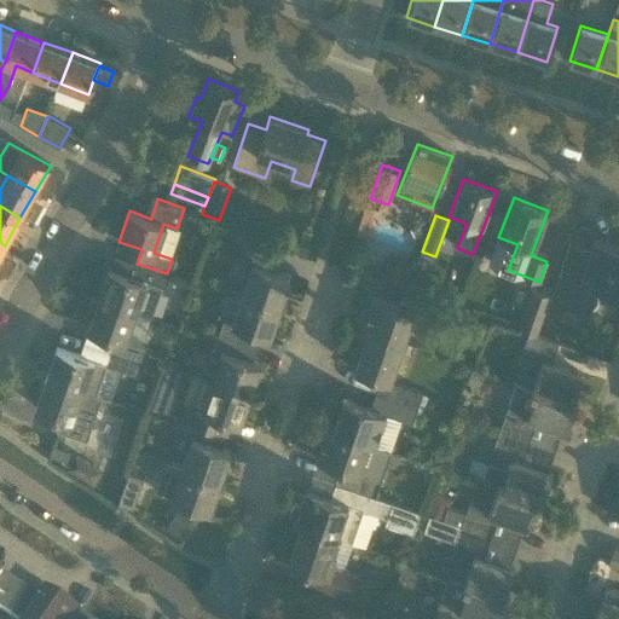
[(570,242),(555,285),(551,295),(547,310),(561,314),(565,304),(589,312),(591,307),(596,305),(599,298),(596,291),(597,287),(617,294),(618,287),(618,247),(594,239),(589,254),(583,253),(585,248),(570,242)]
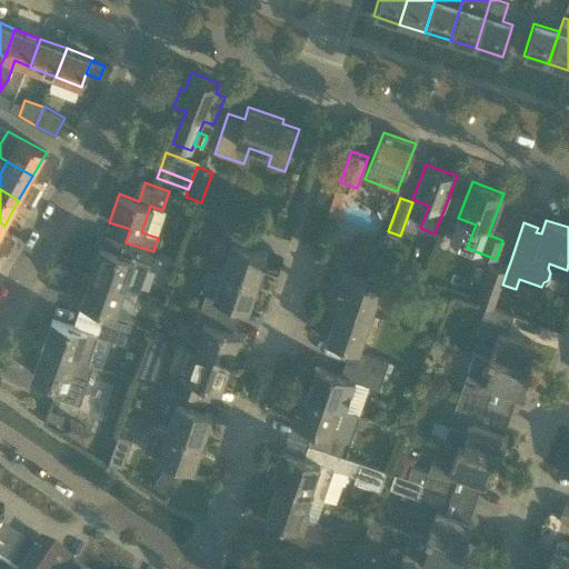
[(232,243),(223,270),(261,283),(262,282),(258,281),(267,255),(256,250),(260,238),(228,227),(223,240),(232,243)]
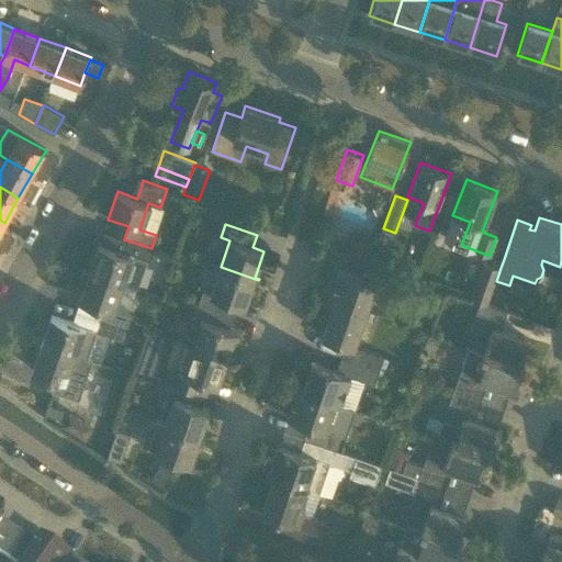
[(99,244),(89,272),(122,283),(131,256),(147,261),(152,248),(124,239),(120,251),(99,244)]
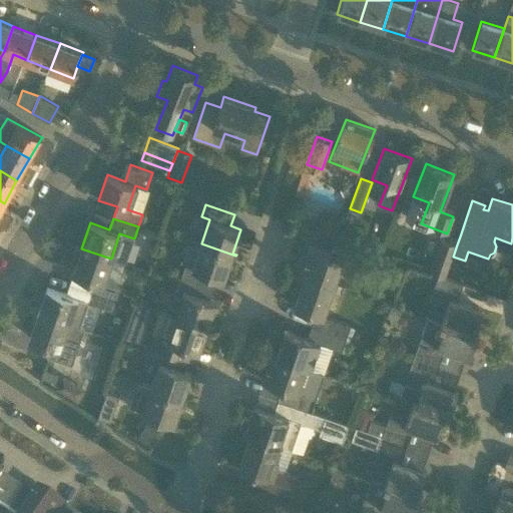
[(444,279),(453,257),(457,244),(443,239),(430,273),(438,276),(444,279)]
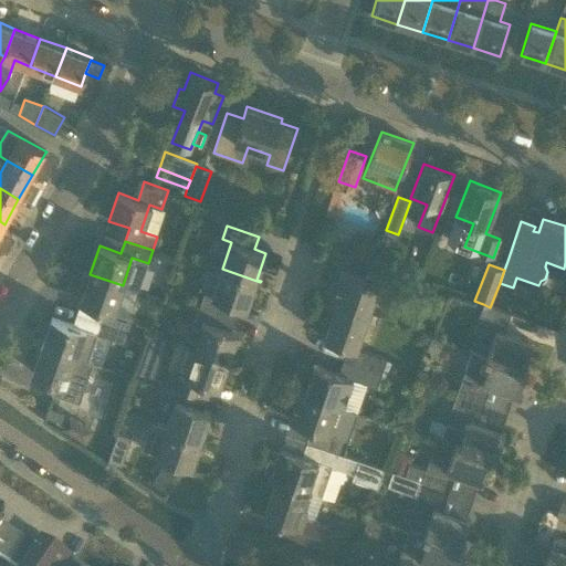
[(401,275),(376,266),(371,281),(342,271),(332,300),(337,302),(338,301),(367,312),(369,313),(379,284),(397,290),(401,275)]
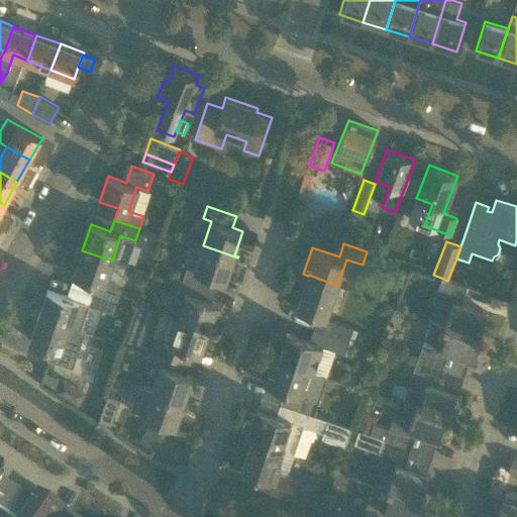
[(233,256),(237,257),(203,245),(194,270),(186,268),(182,279),(210,289),(214,278),(225,282),(233,256)]
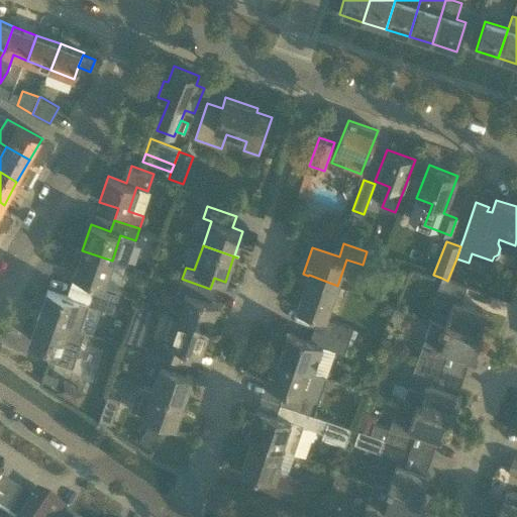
[(82,250),(74,275),(96,283),(92,293),(115,301),(118,291),(103,286),(112,261),(82,250)]
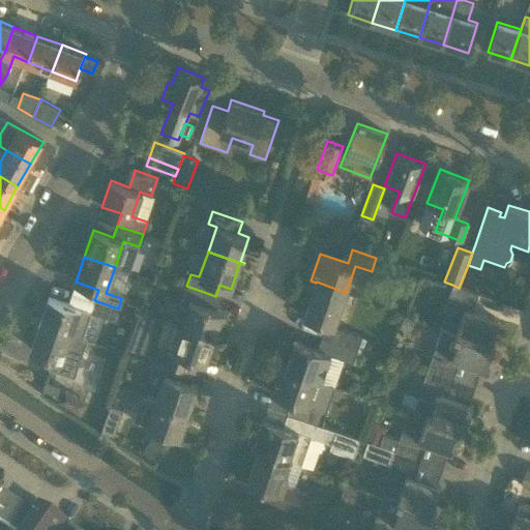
[(331,326),(344,292),(317,282),(316,283),(304,317),(331,326)]
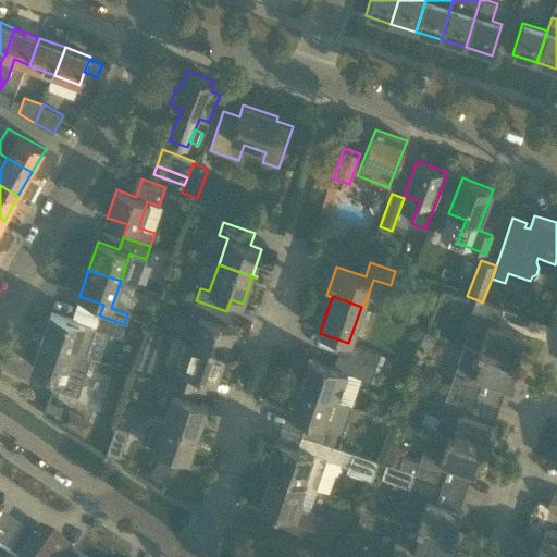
[(484,333),(478,350),(515,363),(516,359),(523,336),(496,327),(503,309),(482,302),(475,299),(466,326),(484,333)]
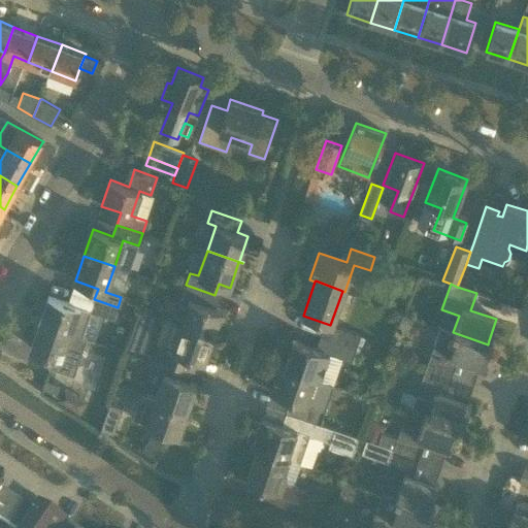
[(211,306),(215,295),(186,285),(182,296),(184,297),(174,323),(213,336),(222,311),(224,311),(224,310),(211,306)]
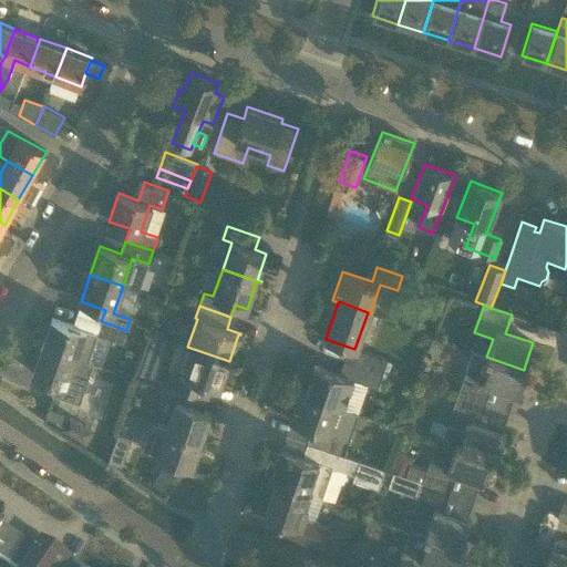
[(98,333),(52,318),(42,347),(88,361),(96,334),(98,333)]
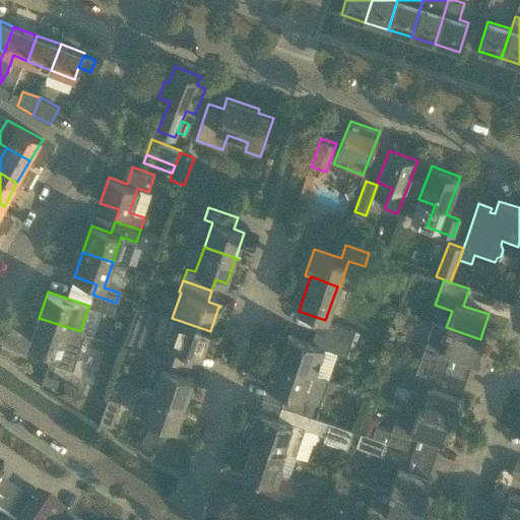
[(92,295),(89,306),(88,307),(112,315),(116,303),(92,295)]
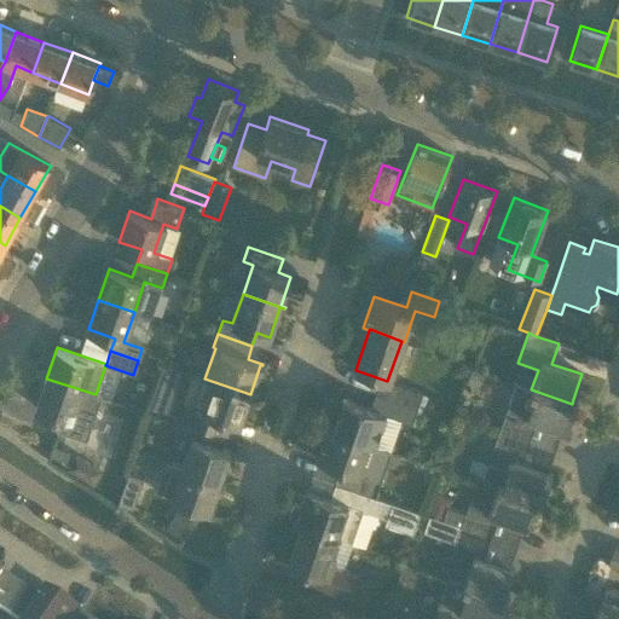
[(86,440),(91,427),(97,424),(99,416),(96,411),(100,397),(96,394),(46,379),(35,408),(62,417),(58,431),(86,440)]
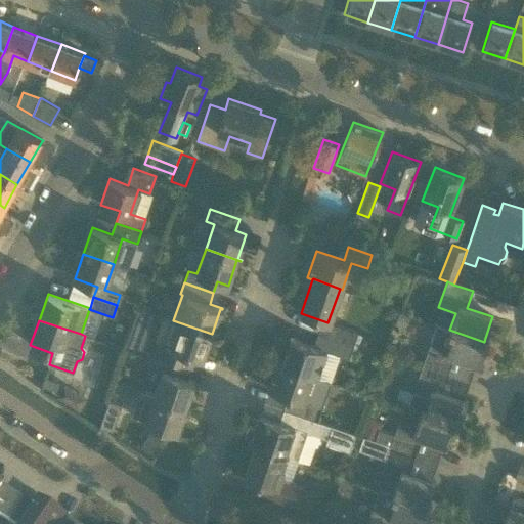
[(191,355),(205,359),(213,338),(210,337),(212,334),(173,320),(164,346),(158,344),(155,355),(159,356),(192,368),(188,366),(191,355)]
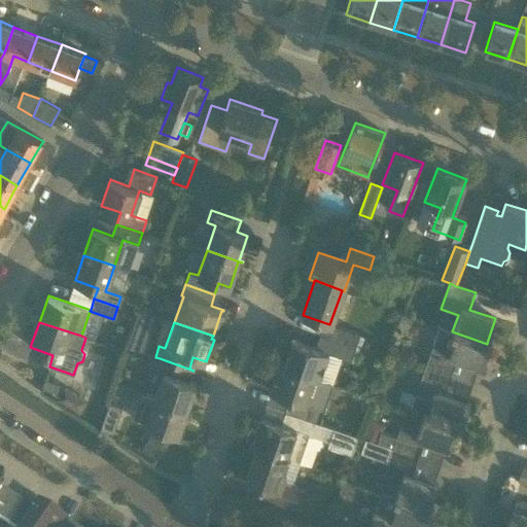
[(326,338),(359,350),(364,337),(330,325),(326,338)]
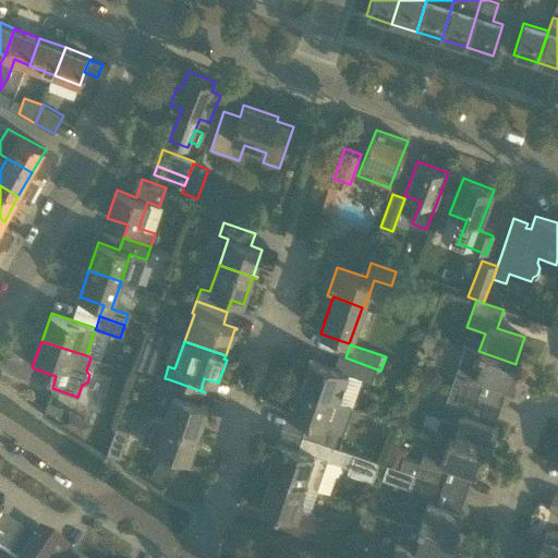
[(464,347),(449,389),(476,399),(483,380),(511,390),(521,361),(517,360),(516,364),(478,351),(464,347)]
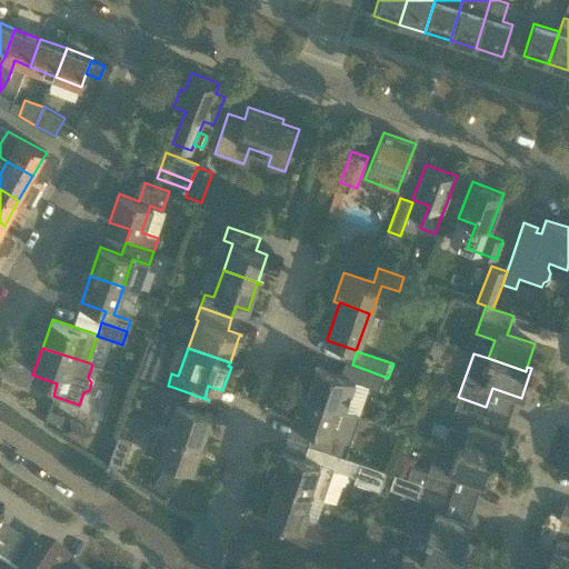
[(317,368),(308,396),(307,397),(339,407),(339,408),(346,410),(356,381),(383,391),(388,378),(352,365),(348,378),(317,368)]
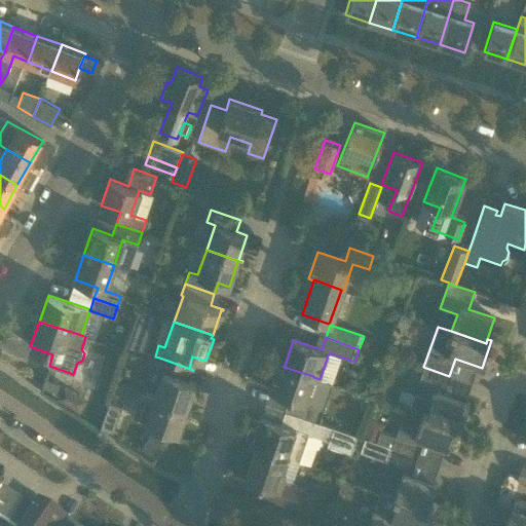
[(185,379),(188,368),(159,358),(155,370),(163,372),(154,398),(186,409),(195,383),(185,379)]
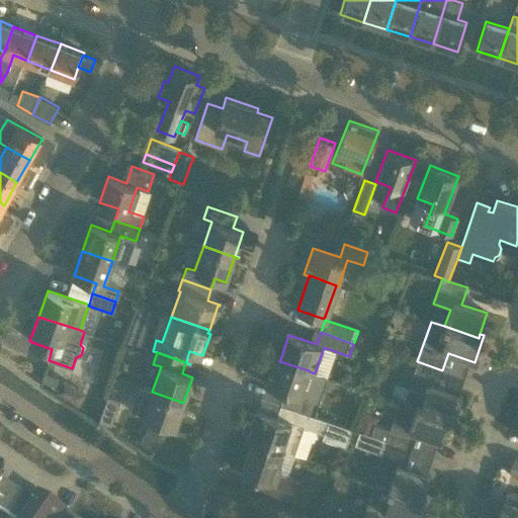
[(325,377),(315,373),(309,371),(309,370),(279,361),(280,360),(274,358),(265,384),(291,394),(287,407),(312,416),(325,377)]
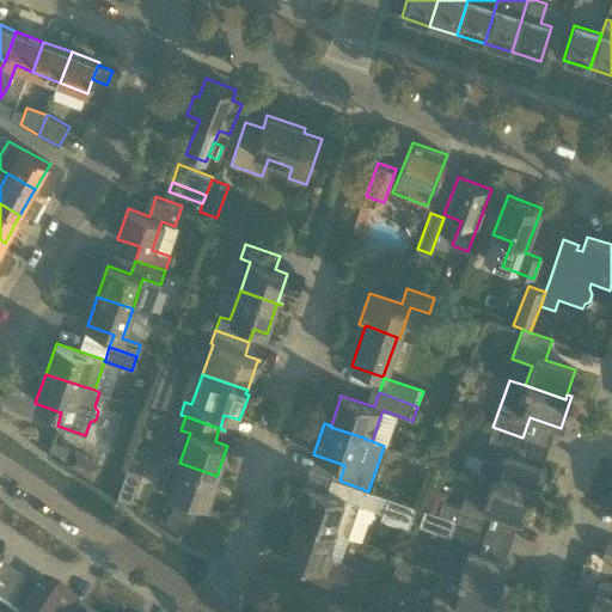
[(532,495),(531,497),(536,500),(546,467),(515,457),(522,438),(493,427),(476,476),(478,476),(532,495)]
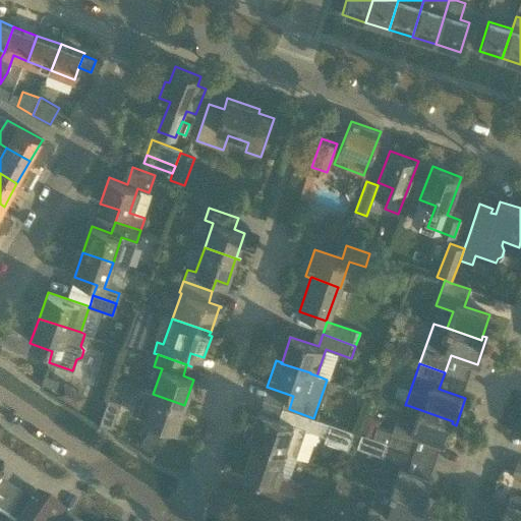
[(176,430),(184,405),(153,394),(139,390),(131,414),(176,430)]
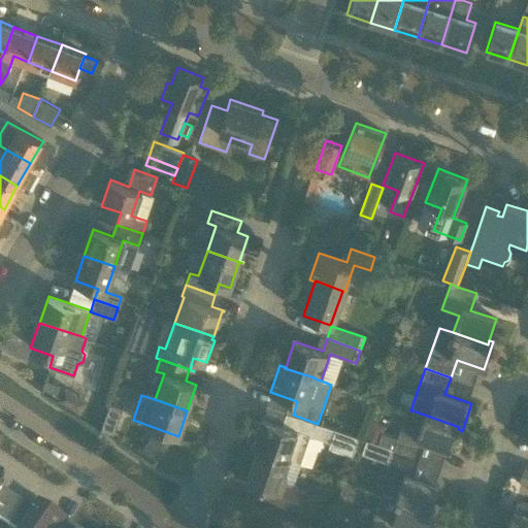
[(113,434),(121,415),(122,409),(109,404),(101,429),(113,434)]
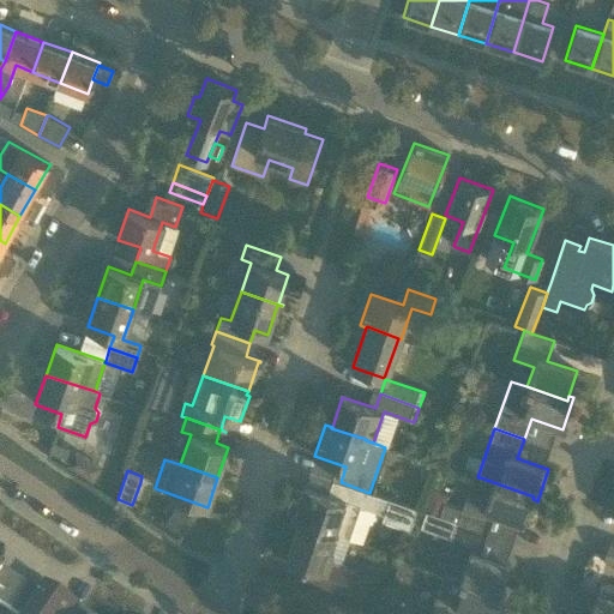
[(473,497),(467,495),(462,510),(444,504),(439,517),(487,534),(494,513),(524,524),(533,499),(534,497),(480,477),(473,497)]
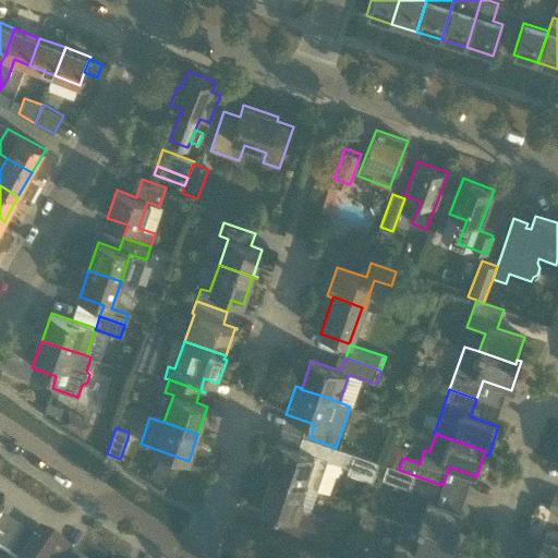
[(266,471),(271,473),(317,489),(327,461),(374,476),(378,463),(336,448),(310,438),(305,451),(276,440),(270,456),(267,455),(264,457),(262,463),(263,468),(266,469),(266,471)]
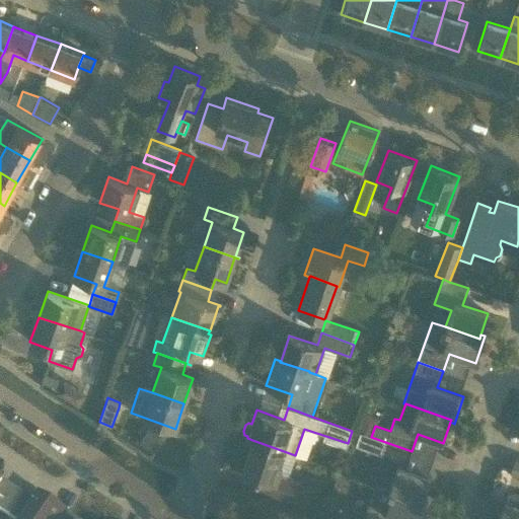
[(387,492),(392,493),(393,490),(423,501),(424,498),(431,476),(405,467),(412,451),(371,437),(360,433),(356,445),(382,455),(378,466),(394,471),(387,492)]
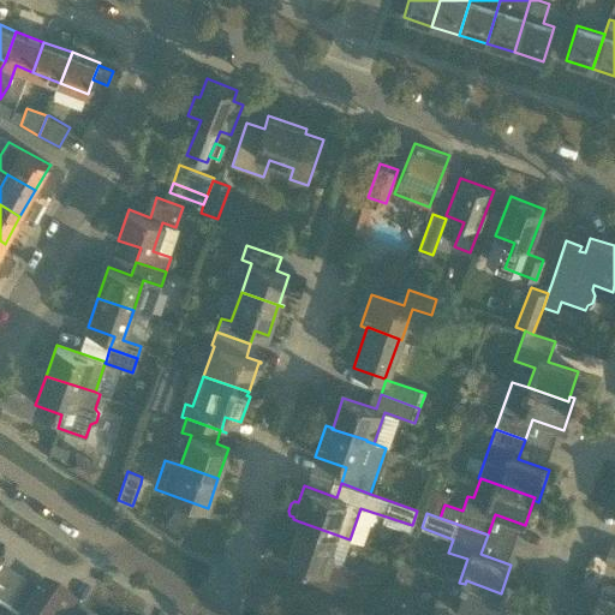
[(350,539),(299,521),(286,559),(317,569),(312,583),(360,599),(368,577),(340,567),(350,539)]
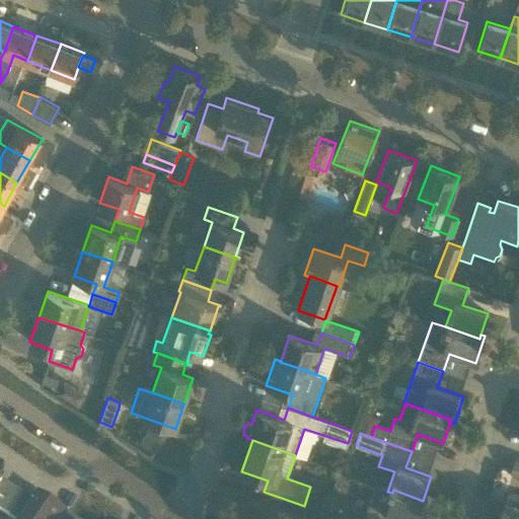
[(39,496),(34,503),(2,480),(1,483),(0,482),(0,511),(11,518),(60,518),(64,513),(39,496)]
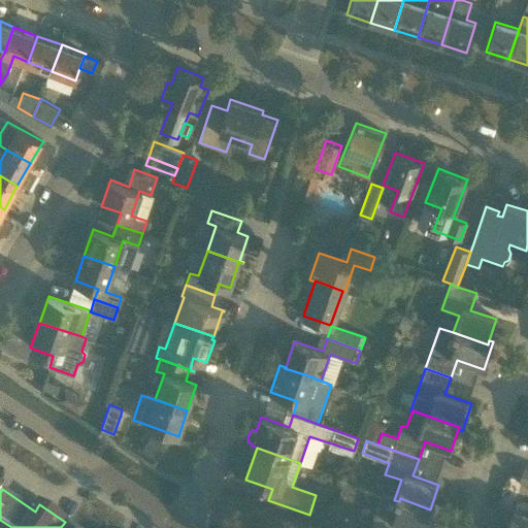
[(369,527),(398,527),(399,526),(405,527),(427,527),(435,507),(431,506),(430,509),(400,498),(399,501),(394,516),(376,509),(369,527)]
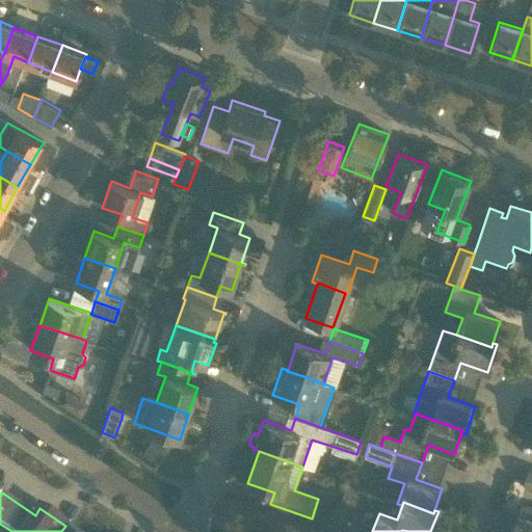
[(531,531),(531,517),(531,514),(531,508),(522,505),(517,513),(511,531),(531,531)]
